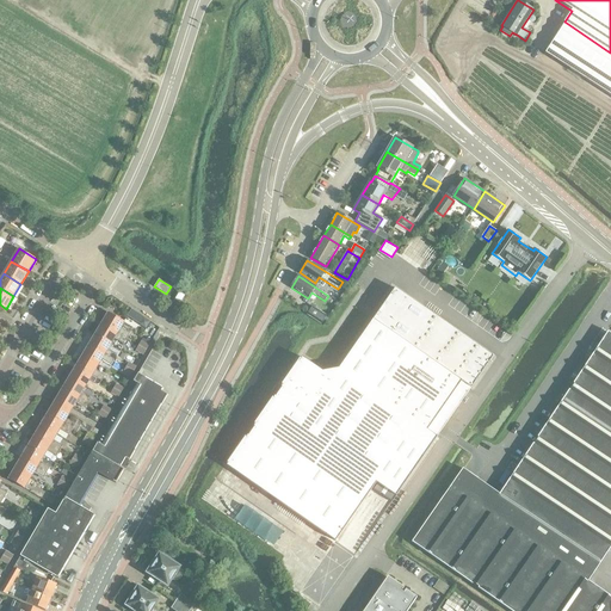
[(303,356),(228,464),(306,519),(337,541),(377,482),(396,495),(437,436),(427,429),(461,382),(471,388),(493,357),(395,288),(374,318),(374,319),(372,319),(374,320),(340,368),(323,370),(303,356)]
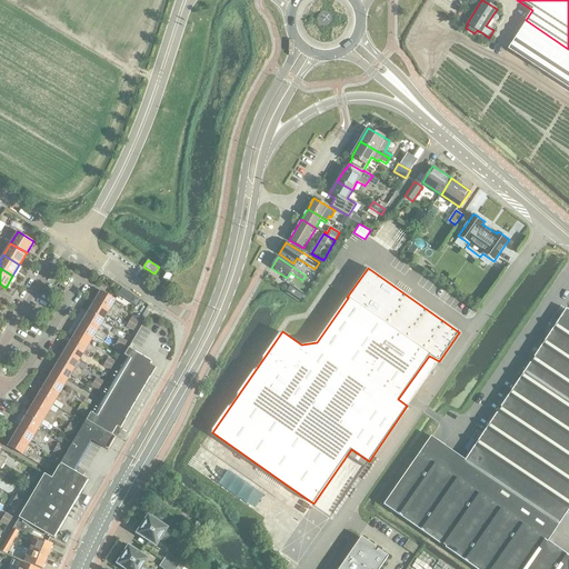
[(167,272),(162,279),(168,282),(171,276),(167,272)]
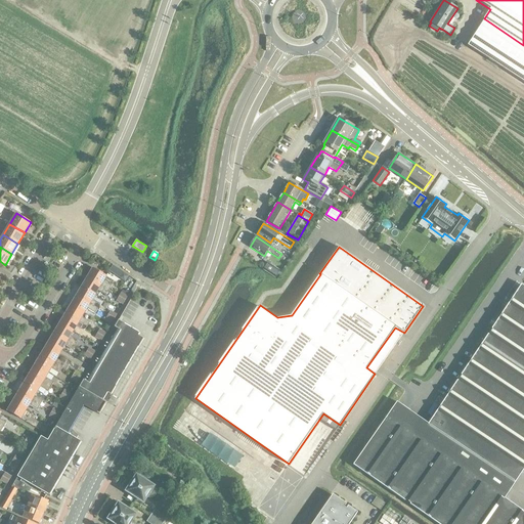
[(263,270),(275,278),(280,271),(268,262),(263,270)]
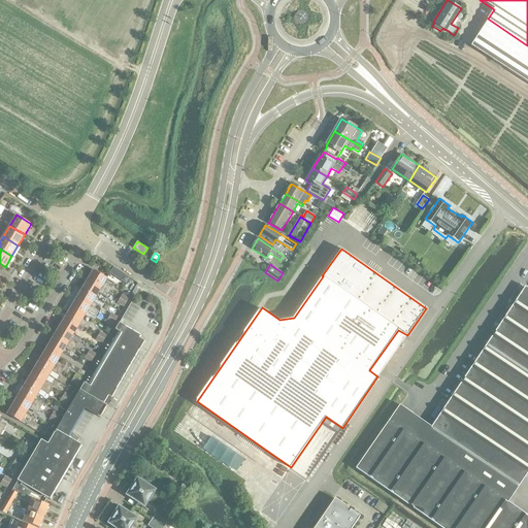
[(109,271),(127,282),(131,276),(113,266),(109,271)]
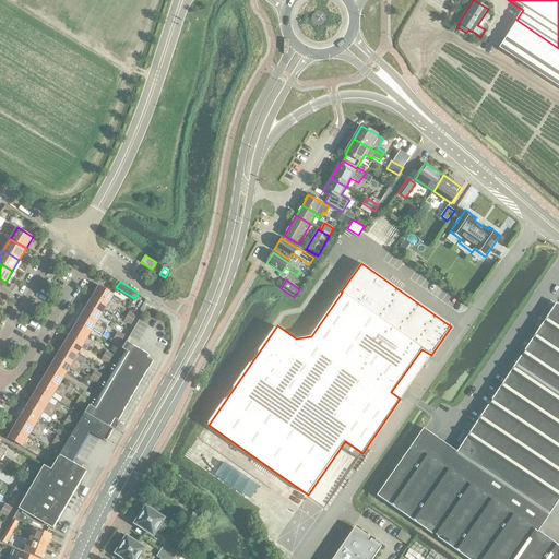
[(98,287),(93,296),(116,310),(119,305),(111,300),(114,296),(98,287)]
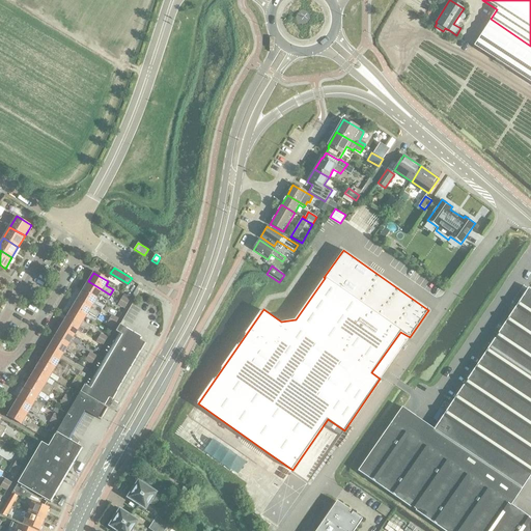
[(88,281),(82,290),(96,299),(100,295),(108,299),(110,295),(88,281)]
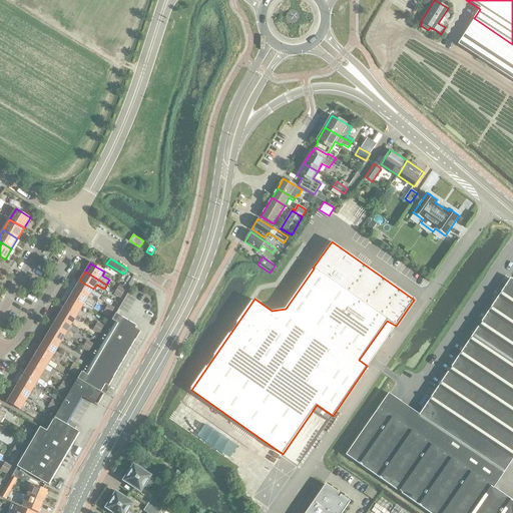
[(512,282),(510,280),(421,416),(389,393),(347,454),(432,512),(512,512),(512,500),(494,488),(512,458),(512,282)]
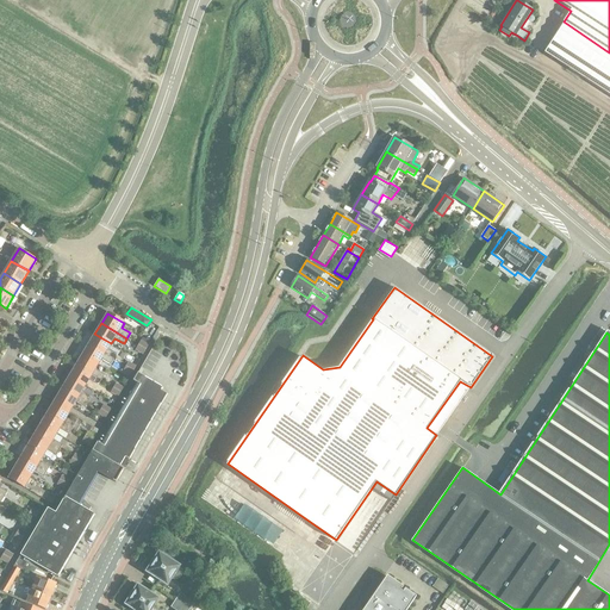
[(94,334),(88,343),(110,356),(112,352),(107,349),(111,343),(94,334)]
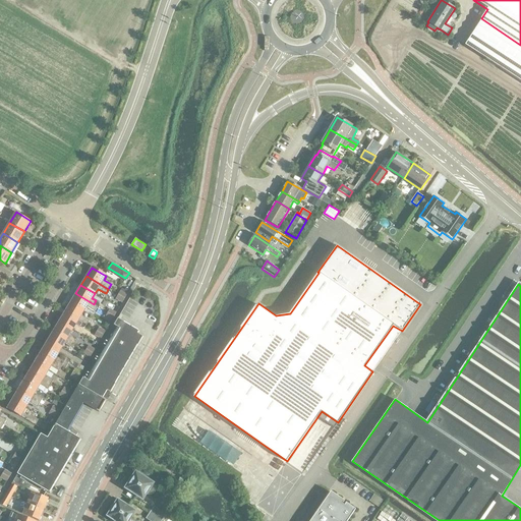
[(145,289),(142,288),(137,285),(133,291),(140,295),(145,289)]
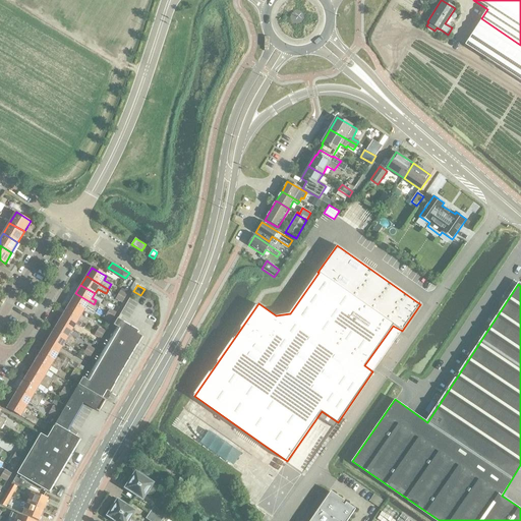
[(75,293),(70,302),(84,311),(87,307),(95,311),(98,306),(94,304),(75,293)]
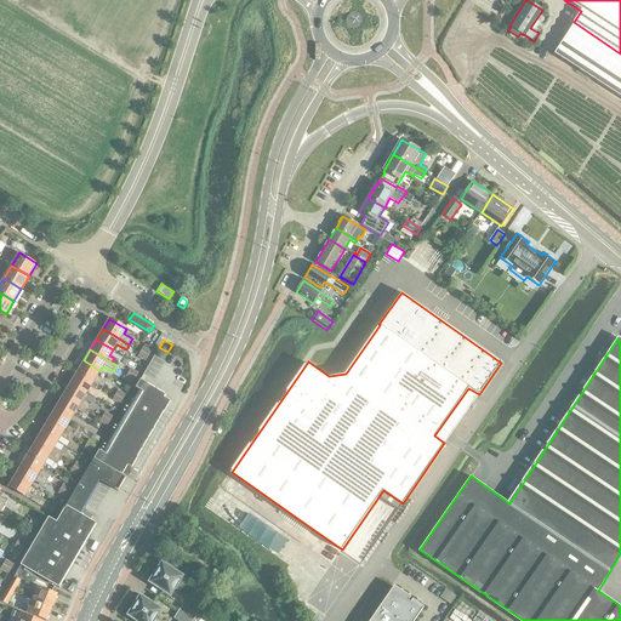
[(84,360),(77,372),(98,385),(103,387),(107,382),(97,376),(101,371),(84,360)]
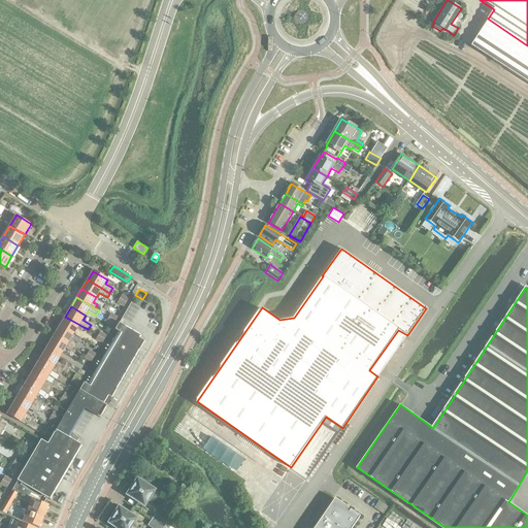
[(65,317),(60,325),(74,333),(77,329),(81,331),(84,327),(65,317)]
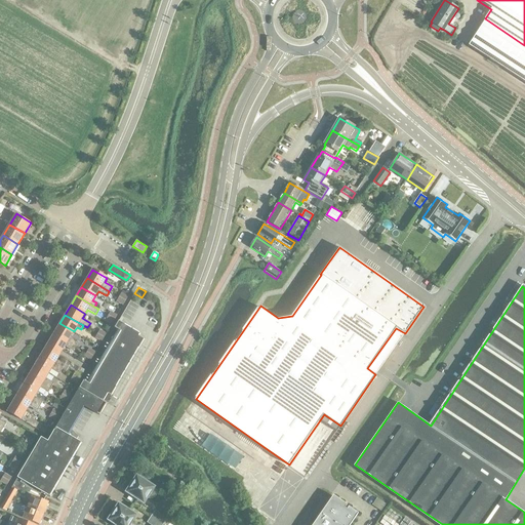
[(116,319),(109,315),(106,320),(113,324),(116,319)]
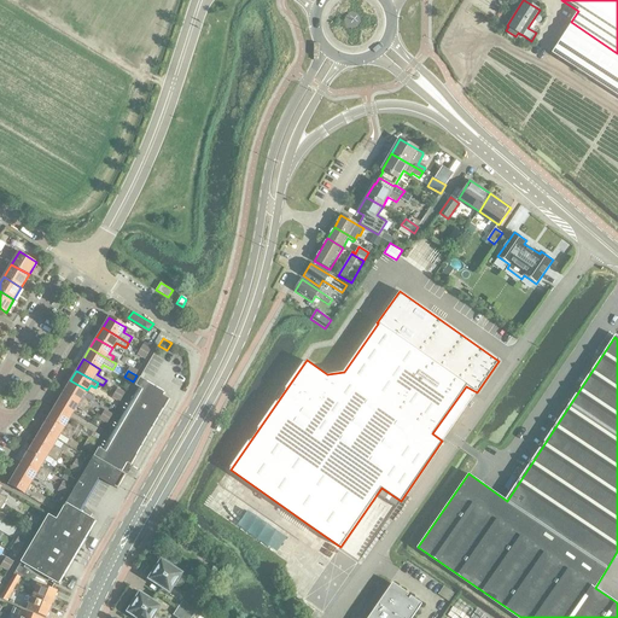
[(117,489),(169,400),(163,396),(165,394),(139,378),(56,520),(48,516),(21,563),(30,569),(57,583),(57,584),(59,586),(97,522),(94,520),(89,518),(92,514),(85,507),(82,505),(97,479),(95,478),(98,473),(116,484),(115,488),(117,489)]
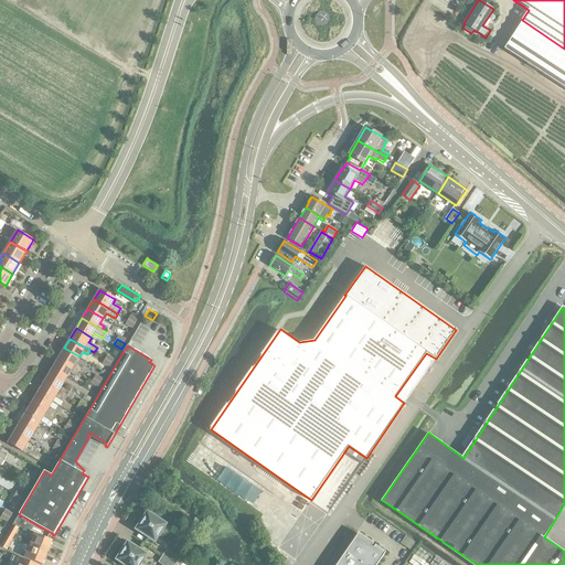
[(64,348),(59,358),(82,372),(85,368),(76,362),(80,356),(64,348)]
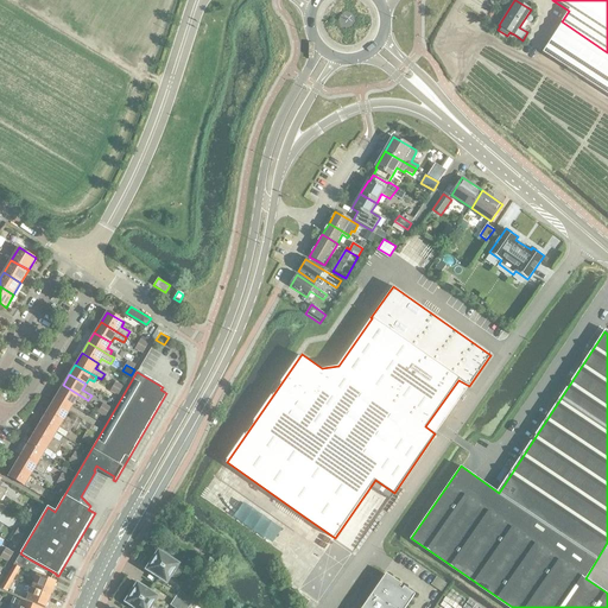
[(113,387),(121,392),(124,386),(116,381),(113,387)]
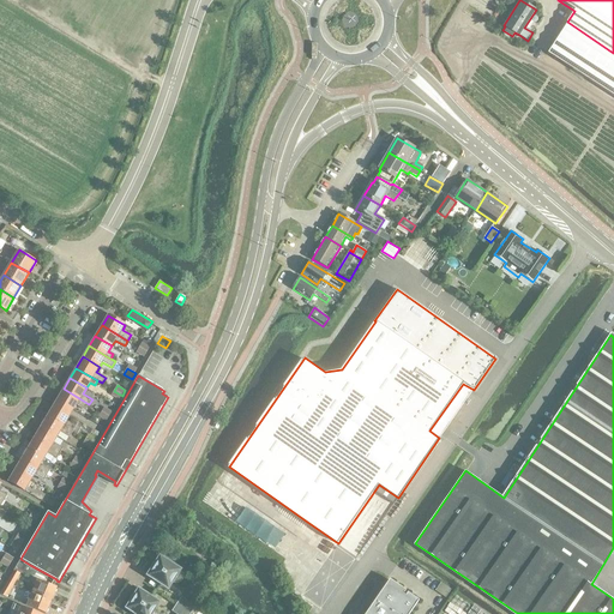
[(89,404),(64,389),(55,403),(72,413),(77,404),(86,410),(89,404)]
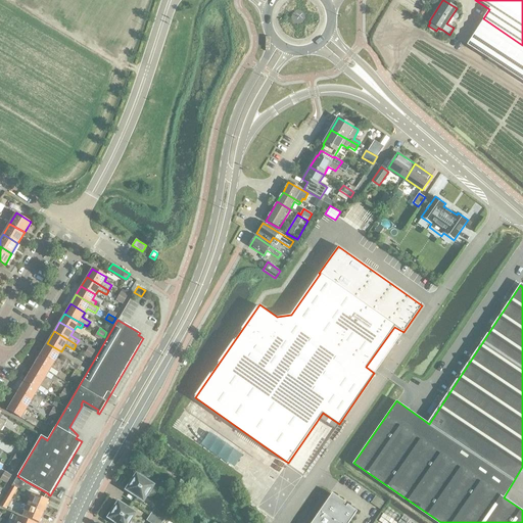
[(104,337),(97,333),(95,337),(96,337),(93,342),(99,345),(104,337)]
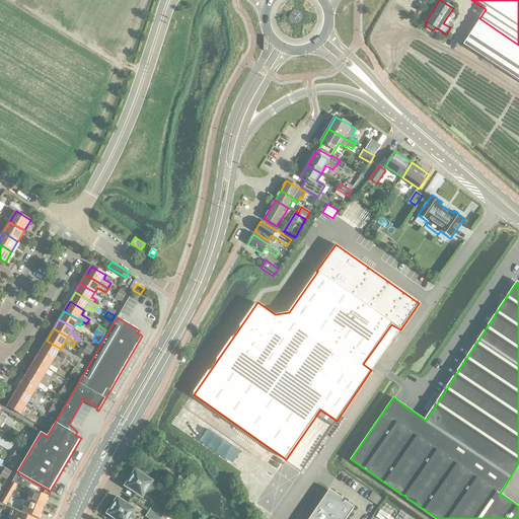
[(44,345),(40,352),(62,365),(65,361),(57,356),(58,353),(61,349),(47,341),(44,345)]
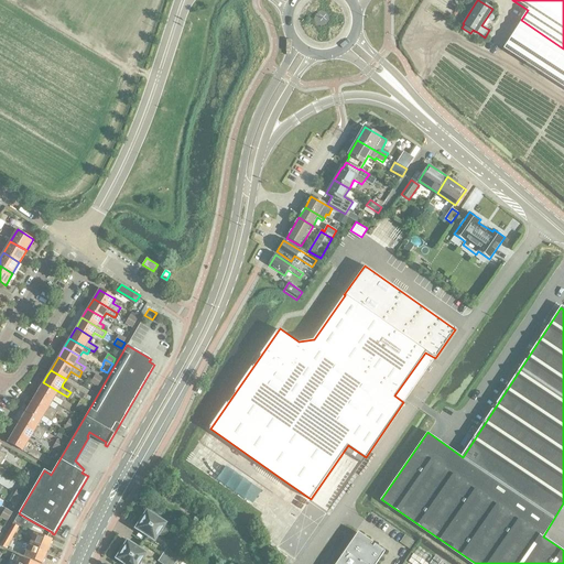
[(93,378),(100,383),(104,378),(96,373),(93,378)]
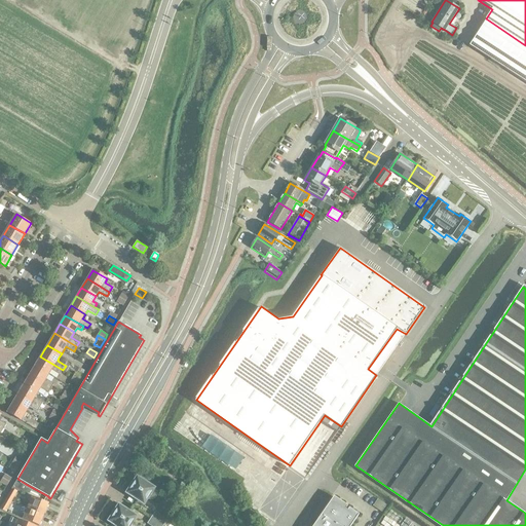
[(94,358),(86,352),(84,357),(91,361),(94,358)]
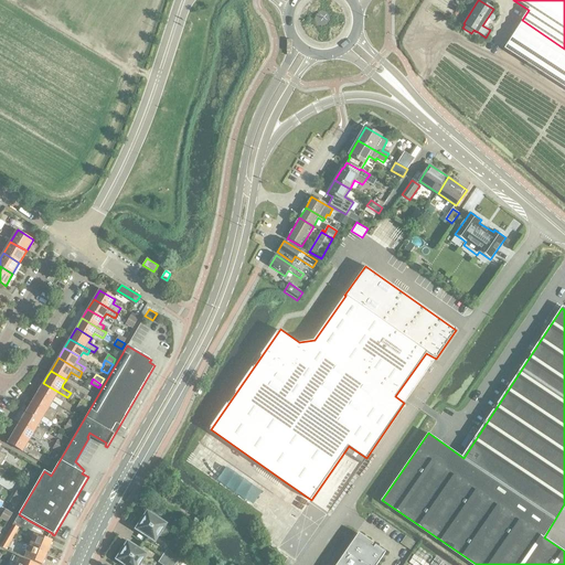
[(43,383),(36,393),(53,403),(55,397),(64,403),(67,397),(43,383)]
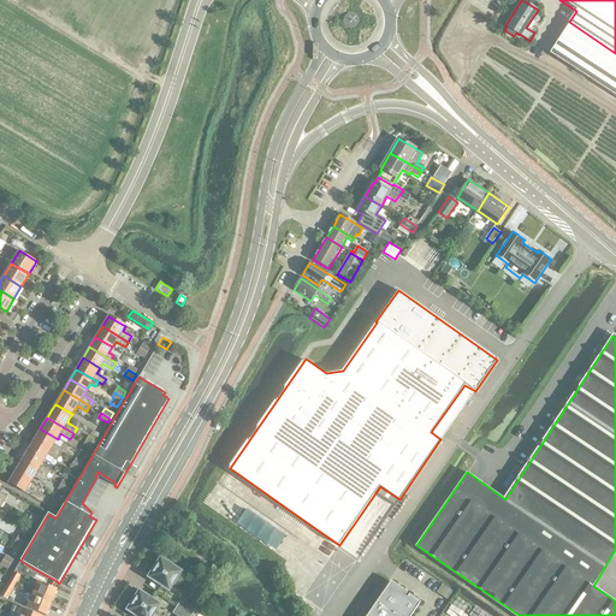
[(40,428),(34,439),(60,455),(64,450),(54,444),(58,439),(40,428)]
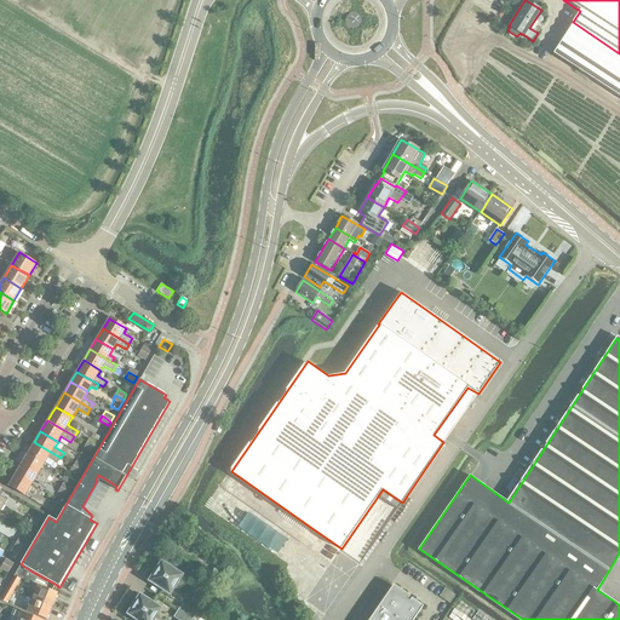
[(86,443),(95,448),(97,443),(89,438),(86,443)]
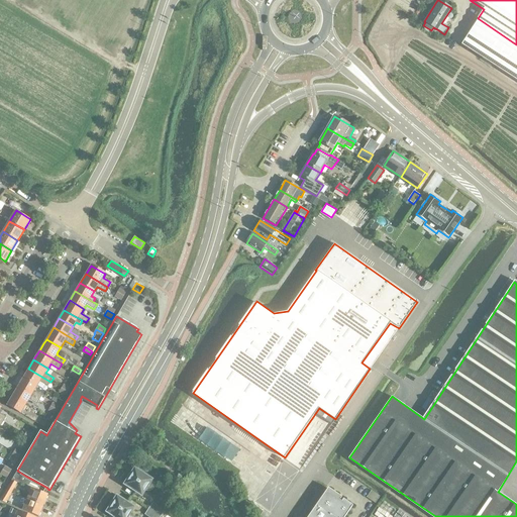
[(28,369),(23,378),(37,386),(40,382),(47,387),(50,382),(28,369)]
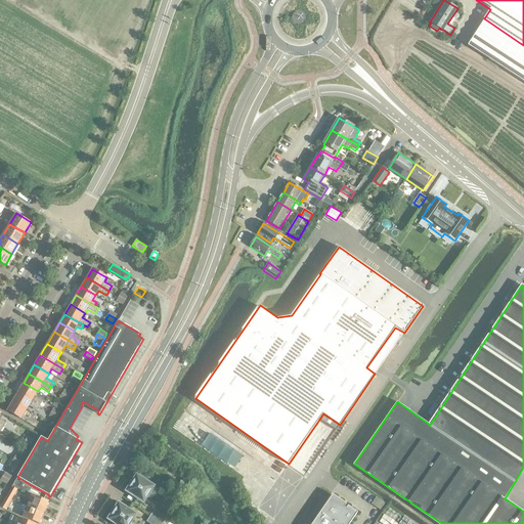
[(80,379),(73,375),(71,380),(78,383),(80,379)]
